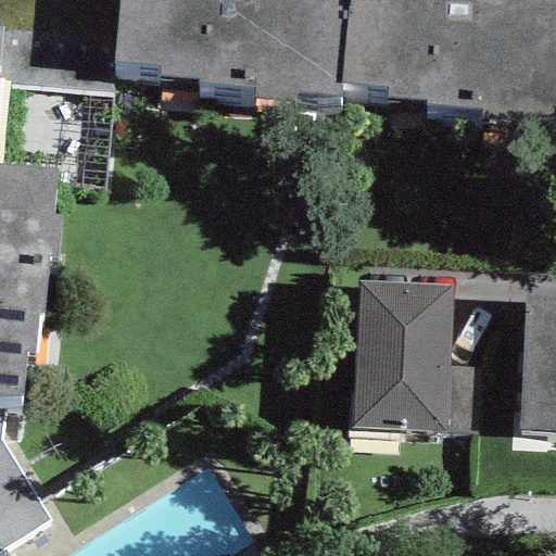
[(0,0),(0,89),(111,99),(113,74),(118,0),(0,0)]
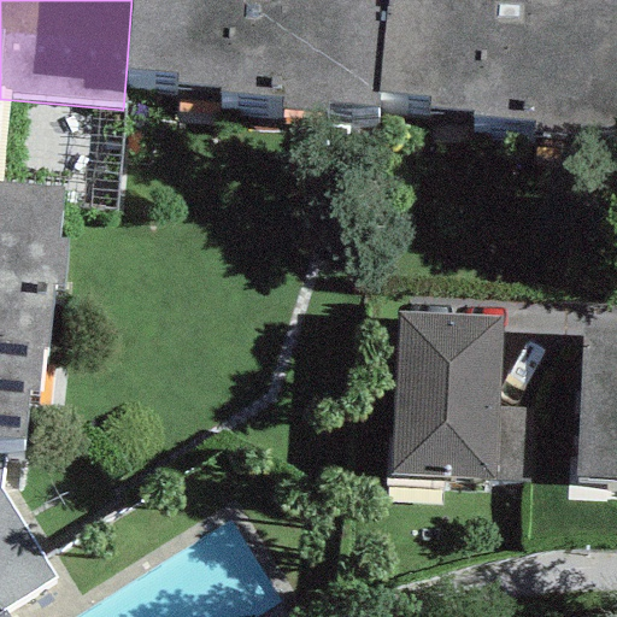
[(131,0),(125,82),(181,87),(180,95),(221,99),(221,106),(283,111),(282,122),(327,125),(327,119),(381,124),(381,111),(425,115),(424,130),(532,139),(530,151),(616,157),(616,9),(534,3),(533,0),(131,0)]
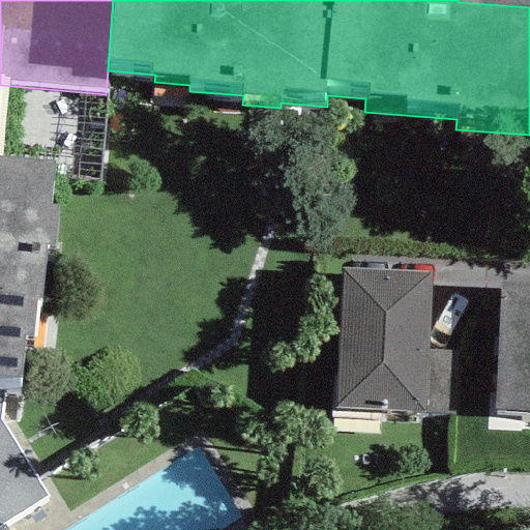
[(0,529),(7,529),(6,528),(50,501),(1,423),(4,389),(21,391),(25,348),(34,349),(42,255),(54,256),(57,218),(48,217),(52,175),(0,169),(0,529)]
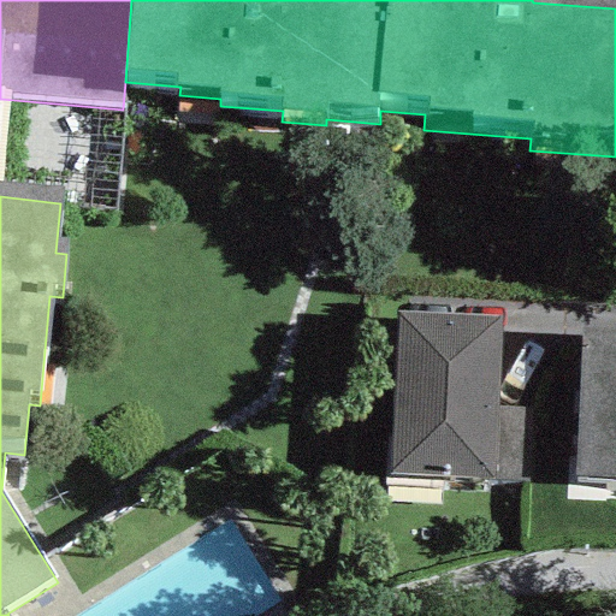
[(515,348),(420,344),(415,503),(510,507),(515,348)]
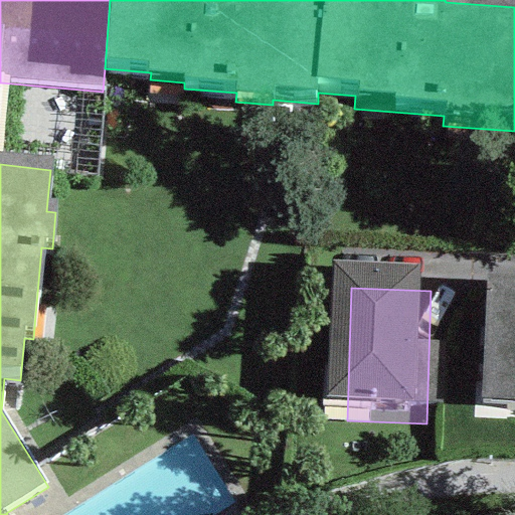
[(514,297),(497,297),(492,430),(514,431),(514,297)]
